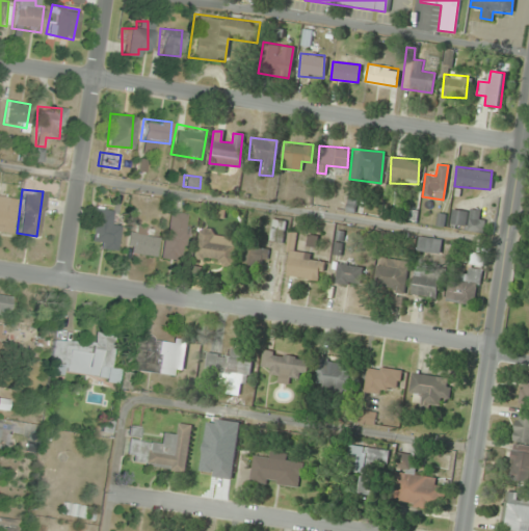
[(0,234),(8,235),(14,197),(0,195),(0,234)]
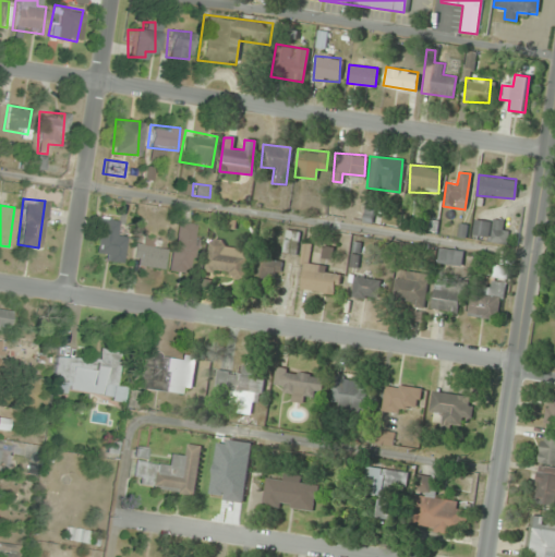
[(122,233),(116,233),(117,219),(96,218),(93,250),(103,251),(101,259),(120,262),(122,233)]
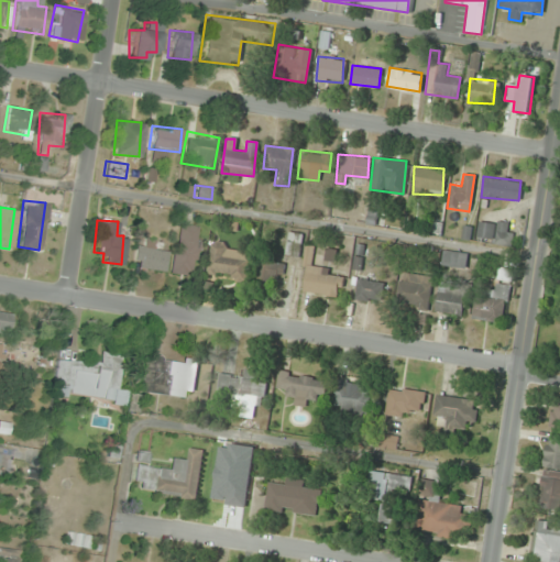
[(511,221),(475,221),(475,243),(511,243),(511,221)]
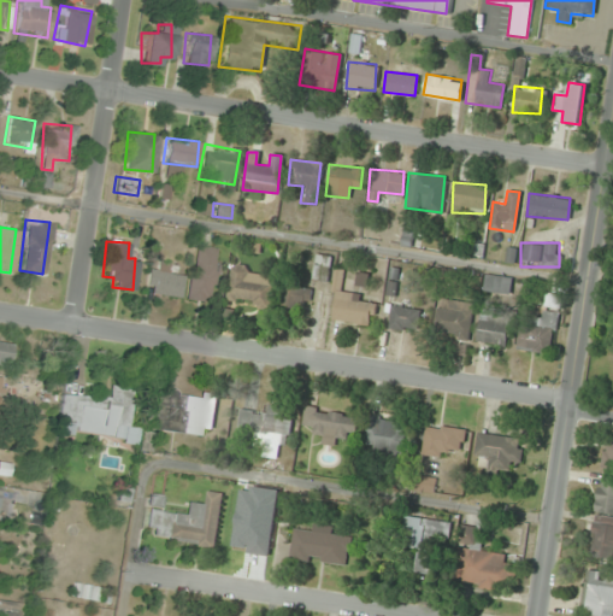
[(216,248),(193,245),(186,292),(207,295),(216,248)]
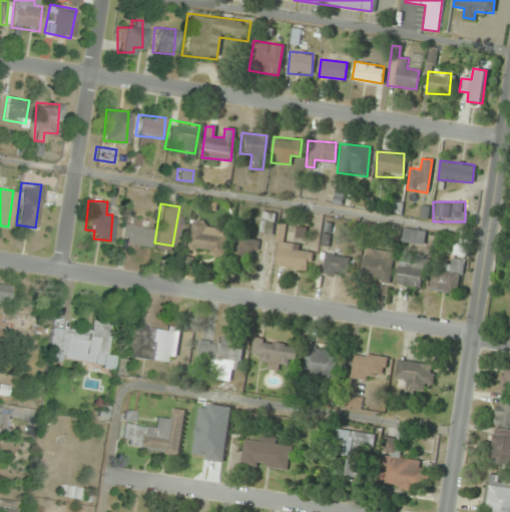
[(260,231),(271,232),(272,212),(261,211),(260,231)]
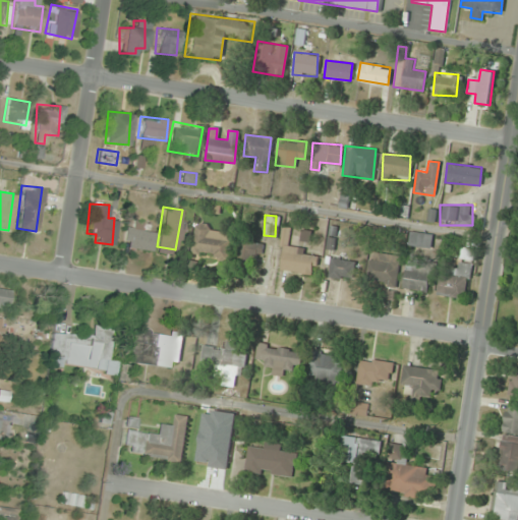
[(210,224),(193,222),(188,254),(228,260),(232,234),(209,231),(210,224)]
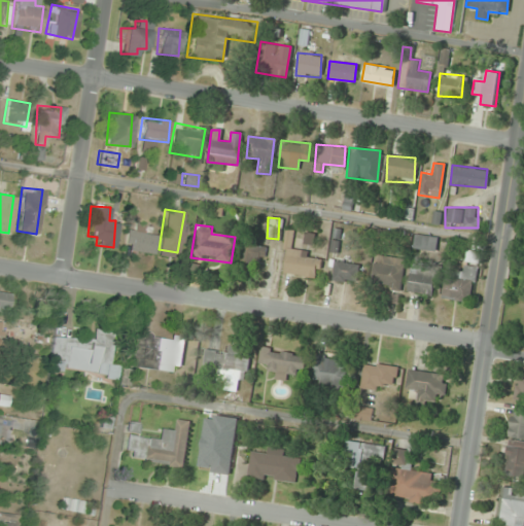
[(154,234),(131,228),(126,249),(149,254),(154,234)]
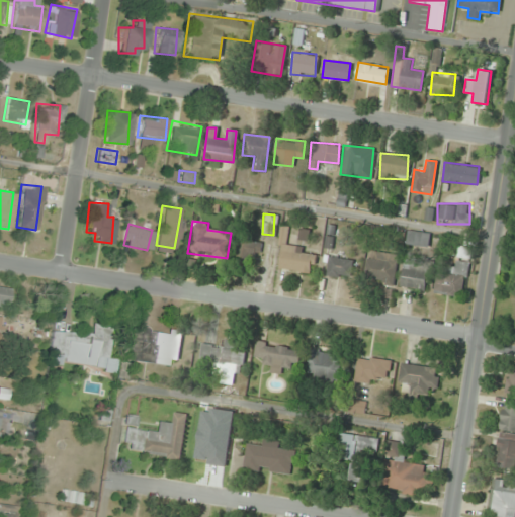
[(315,254),(294,252),(295,245),(284,244),(286,227),(279,227),(274,268),(312,272),(315,254)]
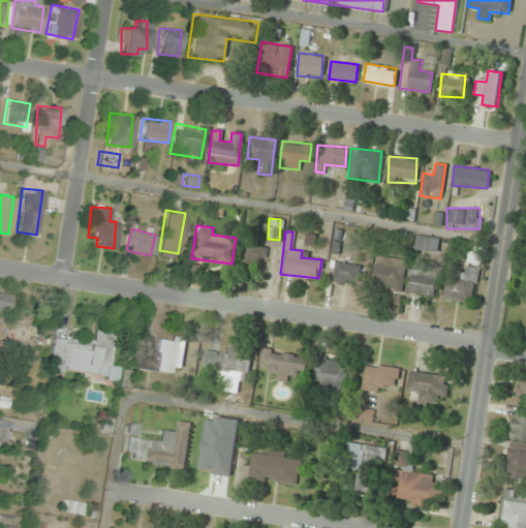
[(436,252),(438,238),(414,235),(412,250),(436,252)]
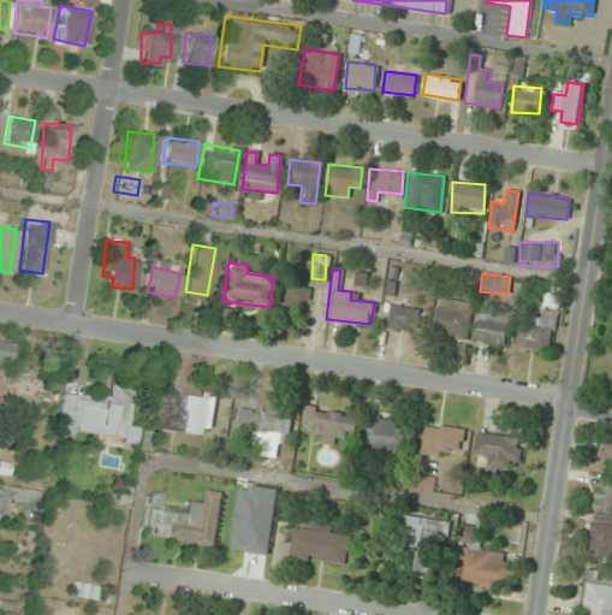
[(307,288),(284,282),(277,309),(299,315),(307,288)]
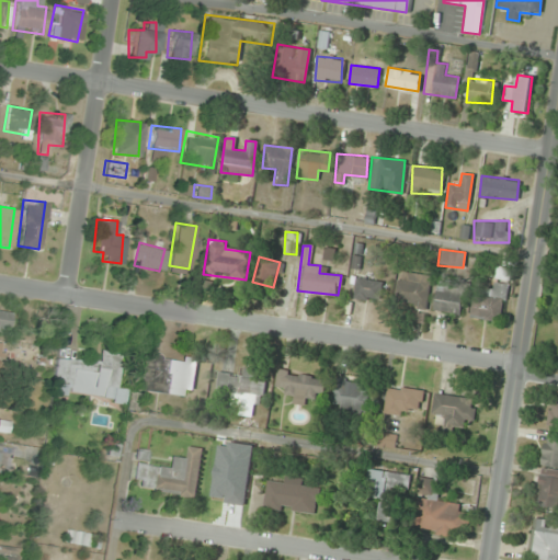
[(510,280),(510,266),(489,266),(489,280),(510,280)]
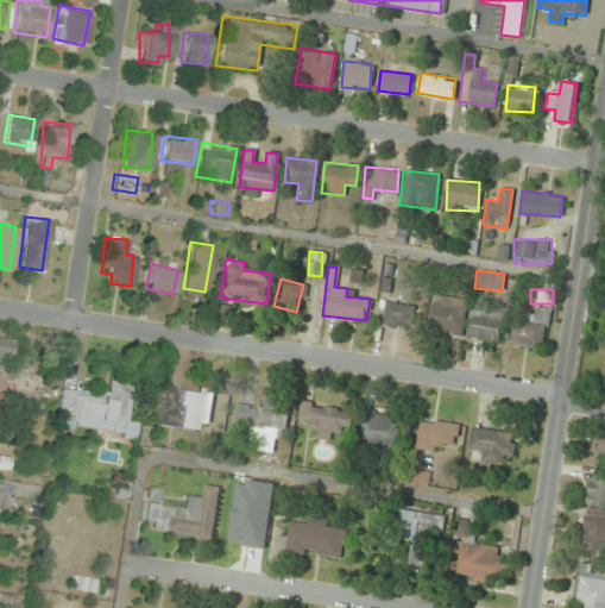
[(466,300),(432,294),(424,328),(460,334),(466,300)]
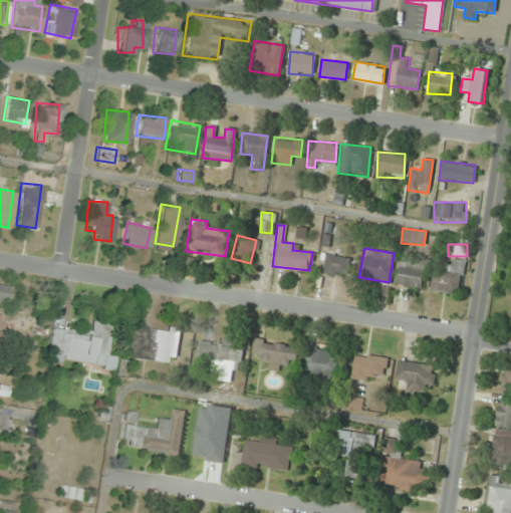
[(348,256),(324,254),(322,273),(346,275),(348,256)]
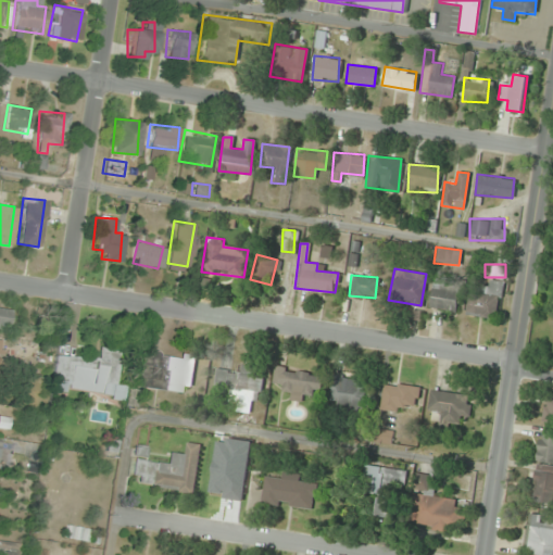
[(465,315),(497,318),(501,282),(469,278),(465,315)]
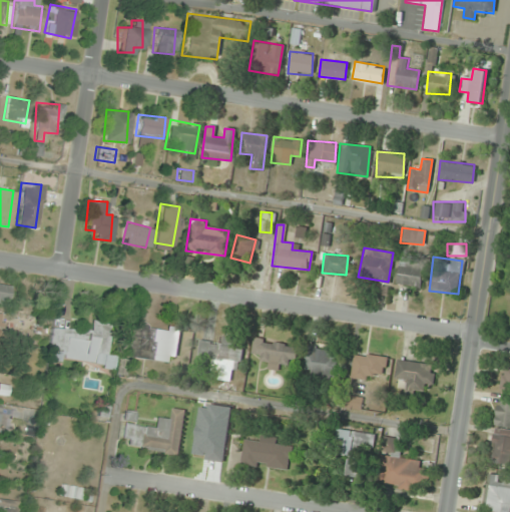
[(418,287),(422,265),(398,261),(395,283),(418,287)]
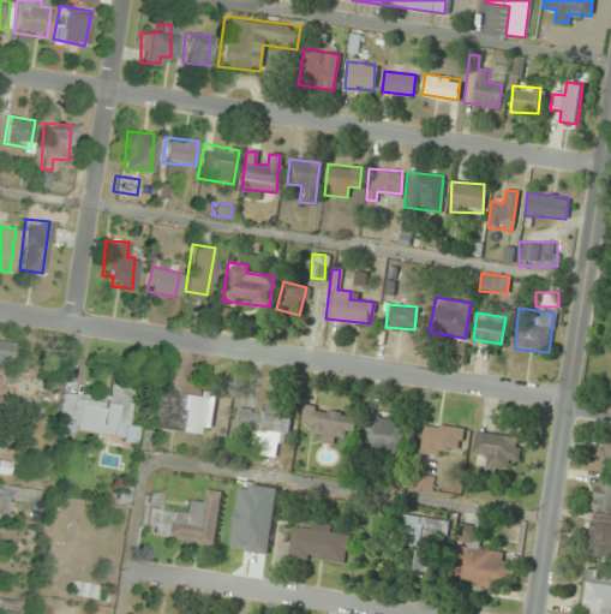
[(0,364),(6,365),(10,341),(0,339),(0,364)]
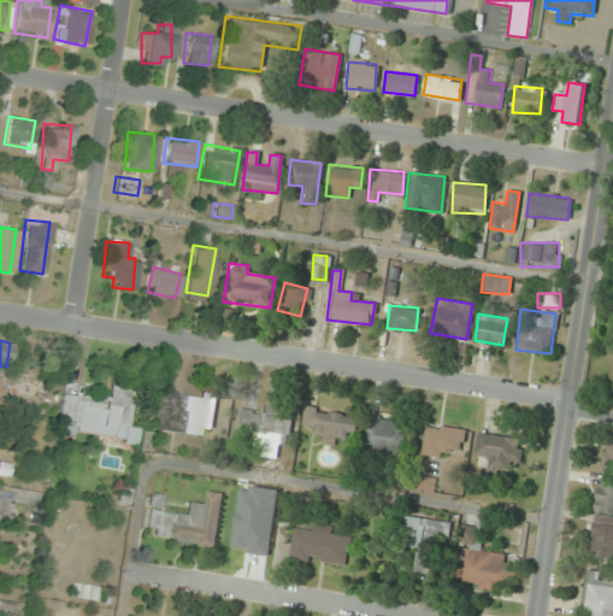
[(58,393),(54,433),(134,439),(134,424),(127,423),(129,387),(107,386),(107,397),(58,393)]
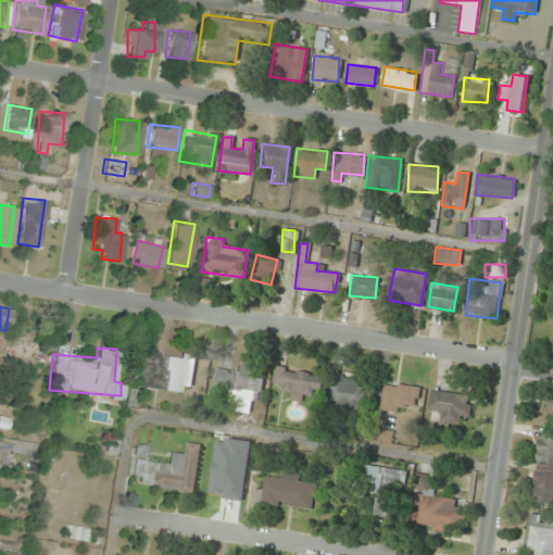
[(134,386),(177,392),(179,383),(190,386),(195,357),(139,349),(134,386)]
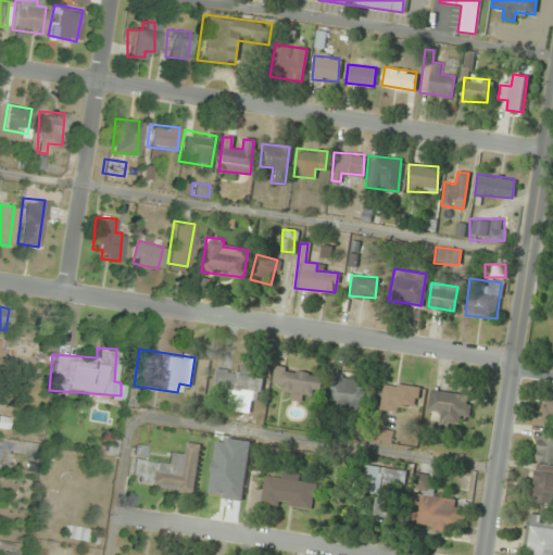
[(214,368),(210,398),(231,401),(230,411),(254,414),(261,368),(230,364),(229,370),(214,368)]
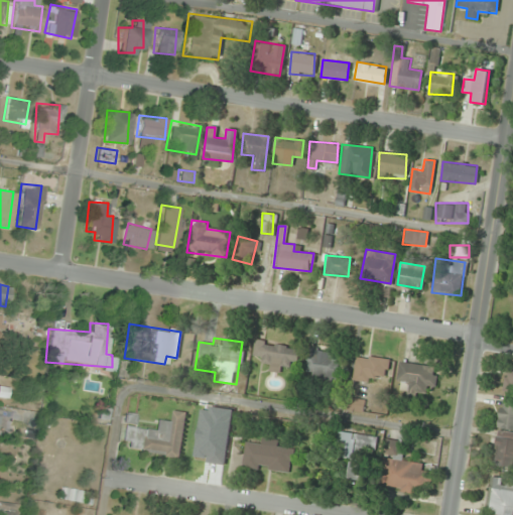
[(295,365),(298,347),(254,340),(251,357),(261,359),(260,368),(283,371),(284,363),(295,365)]
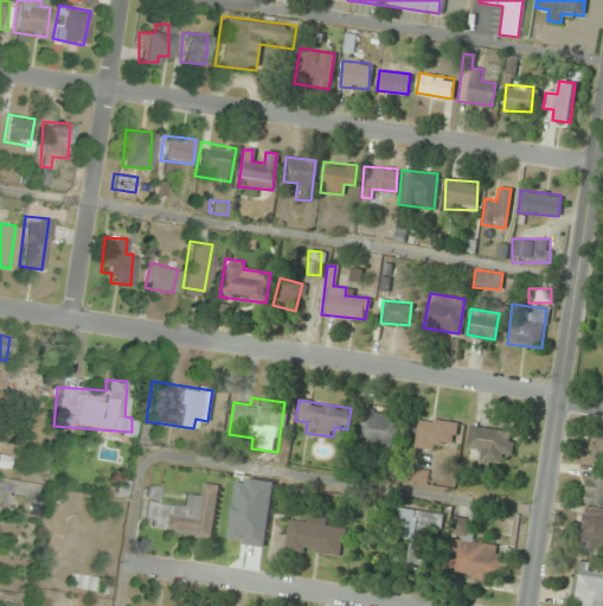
[(354,440),(392,447),(398,416),(361,408),(354,440)]
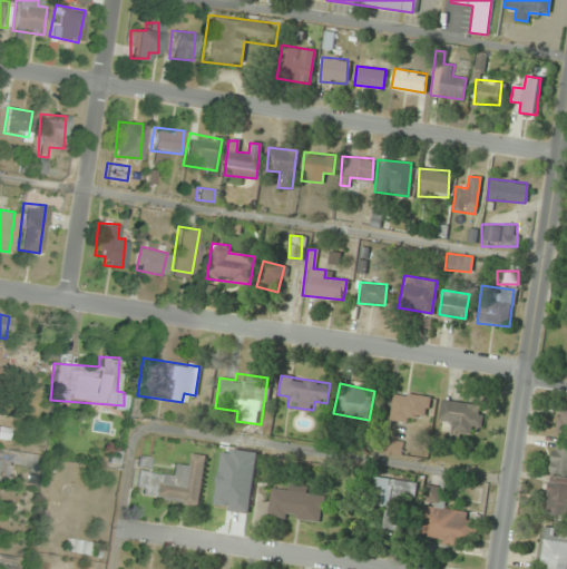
[(390,419),(424,421),(427,395),(391,393),(390,419)]
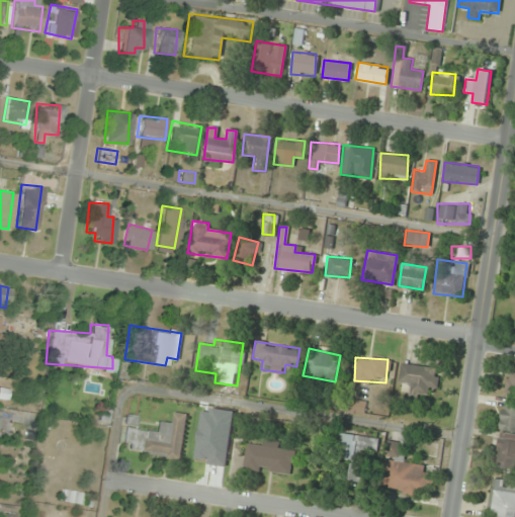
[(514,361),(510,361),(504,391),(514,392),(514,361)]
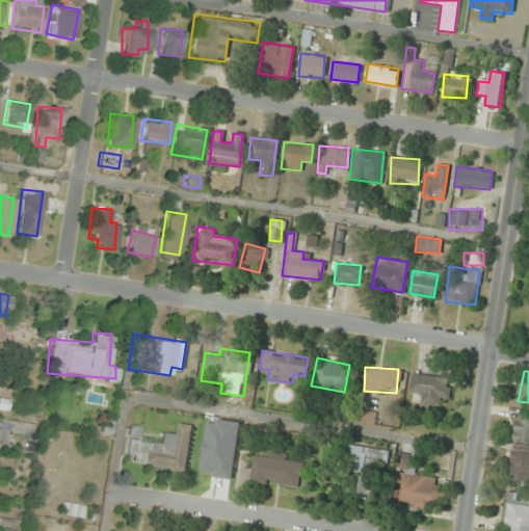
[(449,398),(449,375),(410,375),(410,404),(438,404),(438,398),(449,398)]
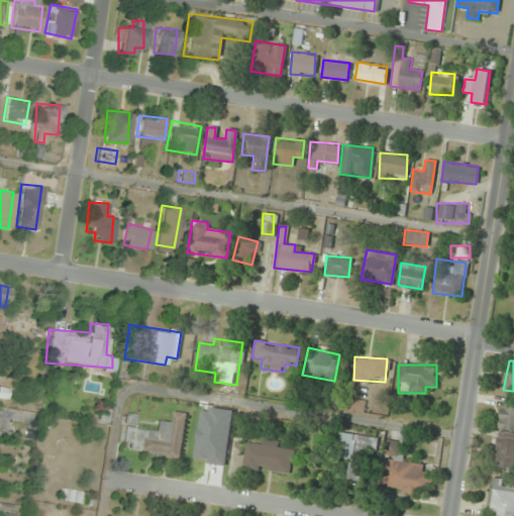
[(345,410),(360,412),(361,401),(347,399),(345,410)]
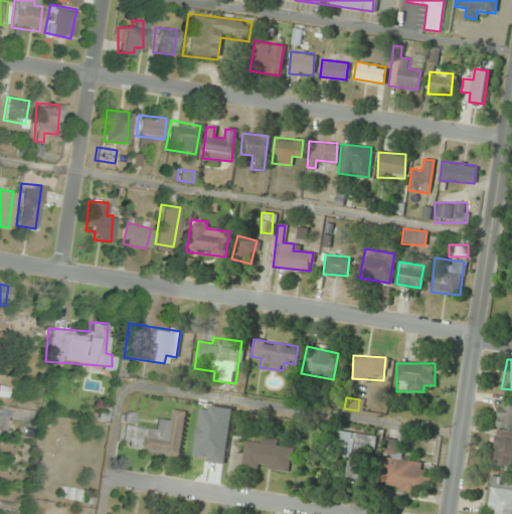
[(511,398),(496,399),(496,429),(511,429),(511,398)]
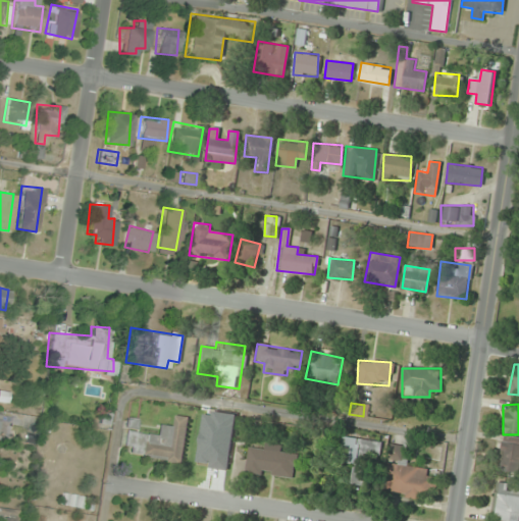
[(180,462),(188,417),(174,415),(173,426),(157,423),(155,434),(124,429),(120,453),(180,462)]
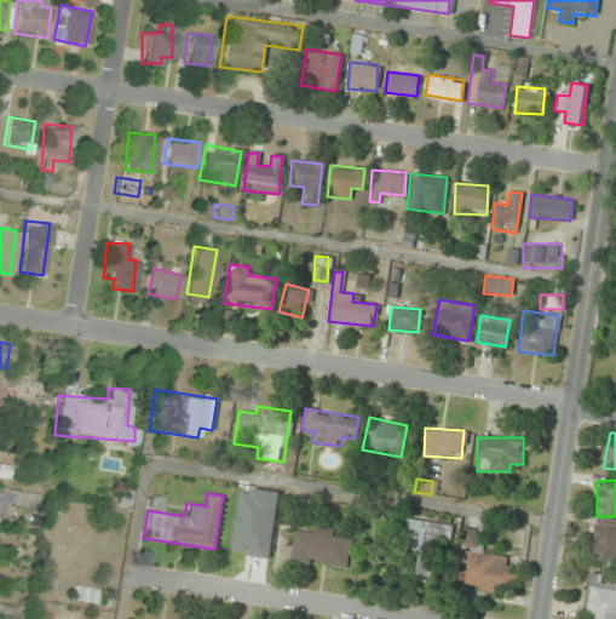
[(447,550),(450,523),(403,517),(401,545),(447,550)]
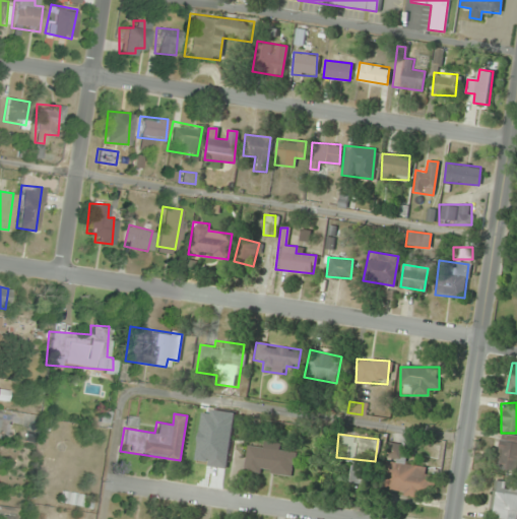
[(516,437),(500,434),(495,466),(516,469),(516,437)]
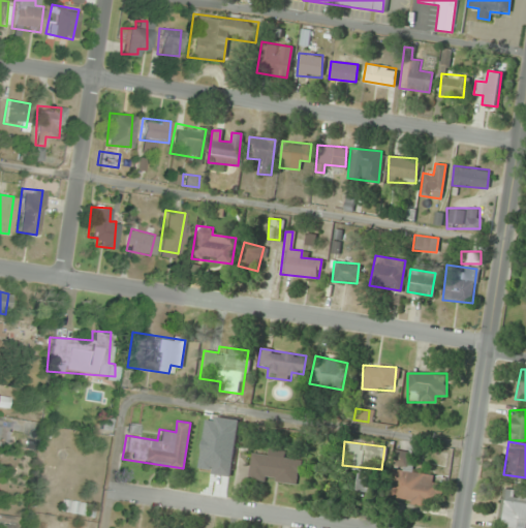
[(247,480),(296,484),(297,459),(284,459),(284,453),(249,449),(247,480)]
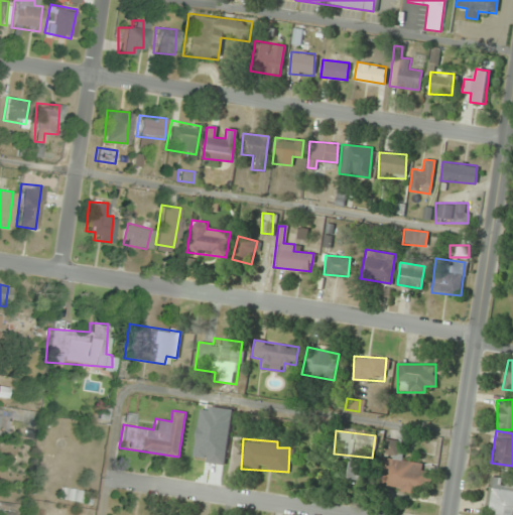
[(400,461),(402,440),(384,438),(378,488),(428,493),(430,472),(421,471),(422,463),(400,461)]
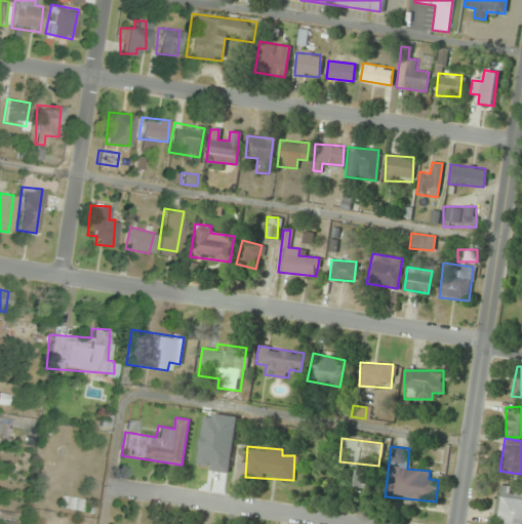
[(521,523),(521,507),(521,487),(496,486),(494,523),(502,523),(521,523)]
